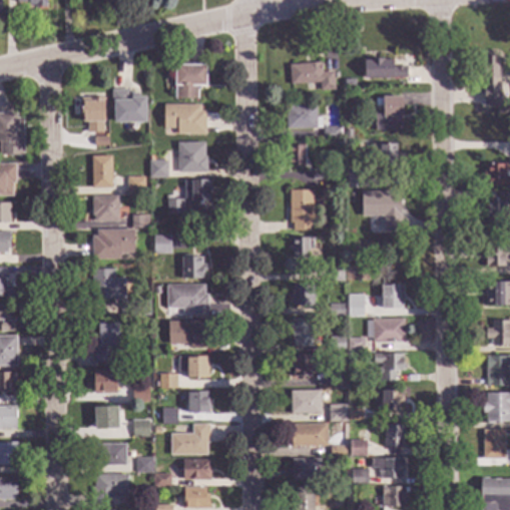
[(502,94),(484,95),(482,64),(476,64),(476,53),(500,52),(502,94)]
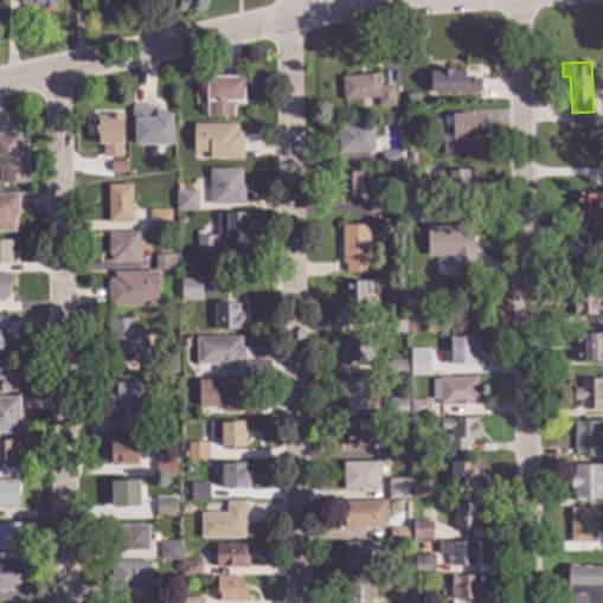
[(457,68),(467,68),(467,78),(485,77),(485,89),(432,91),(431,69),(440,69),(440,65),(457,65),(457,68)]
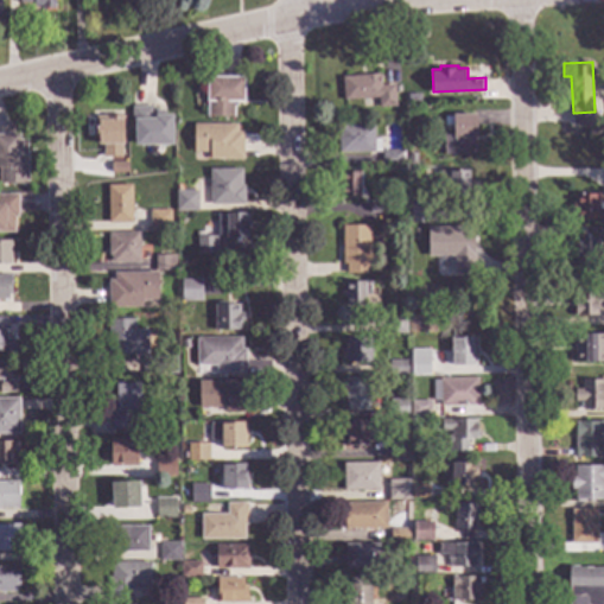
[(385,84),(398,83),(399,105),(381,105),(380,97),(344,99),(343,75),(383,72),(385,84)]
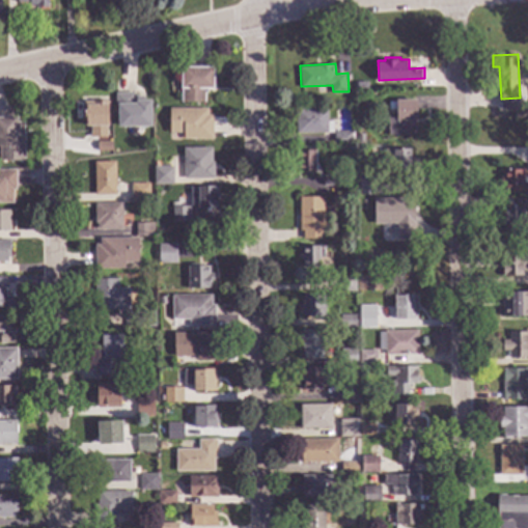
[(216,88),(210,88),(210,92),(206,92),(206,101),(182,101),(182,65),(216,65),(216,88)]
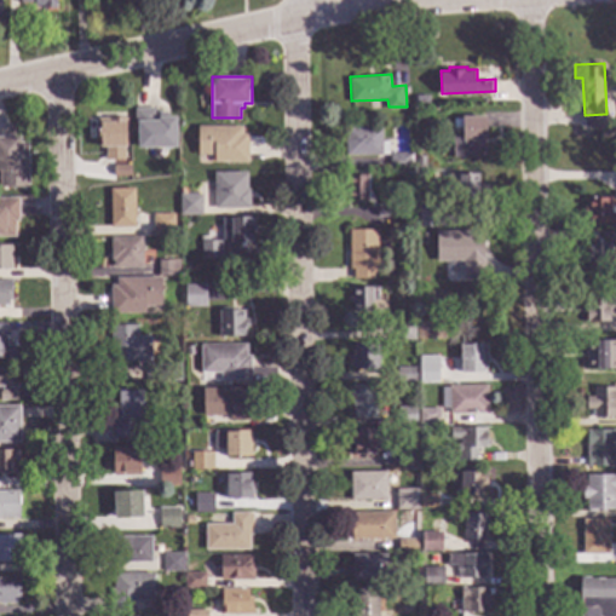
[(139,147),(179,145),(179,114),(161,114),(161,105),(139,105),(139,147)]
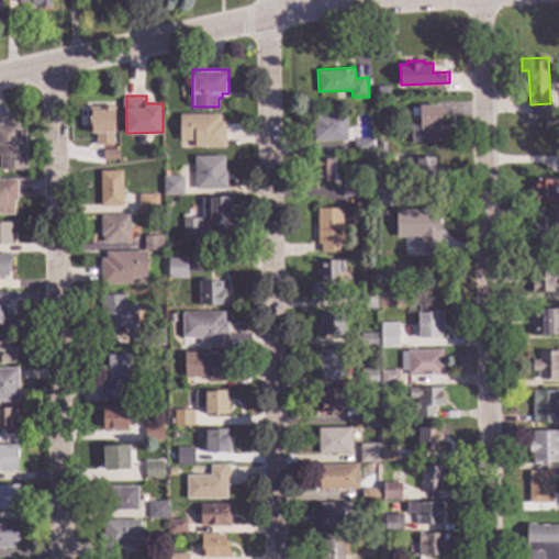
[(116,129),(114,129),(114,143),(97,143),(97,130),(90,130),(90,104),(116,104),(116,129)]
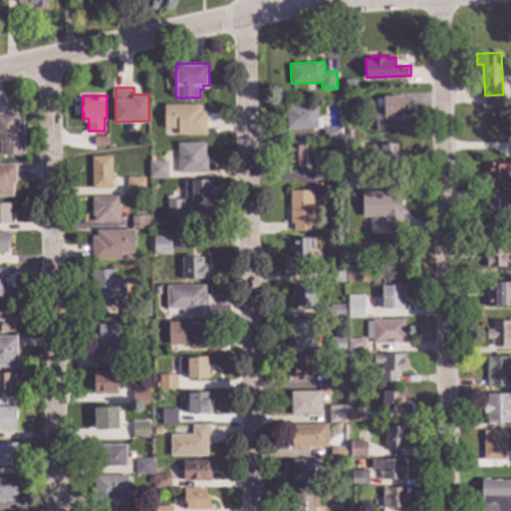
[(406,129),(377,130),(376,112),(386,112),(385,95),(405,95),(406,129)]
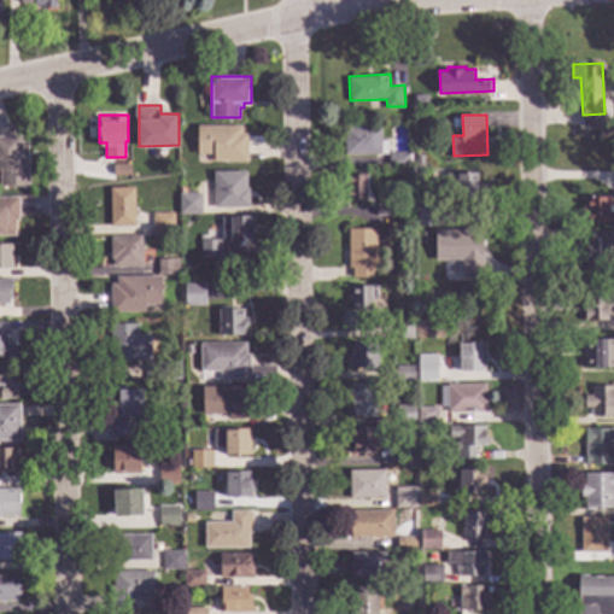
[(244,132),(250,132),(250,161),(215,161),(215,155),(198,155),(198,126),(244,126),(244,132)]
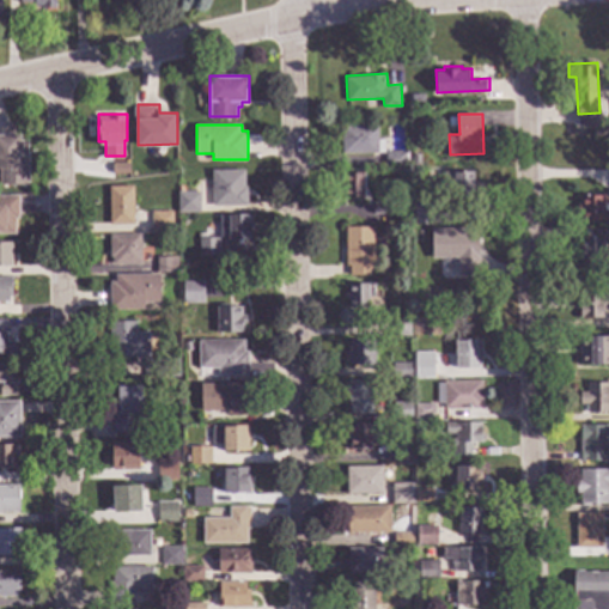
[(379,139),(387,139),(387,152),(342,152),(342,125),(379,125),(379,139)]
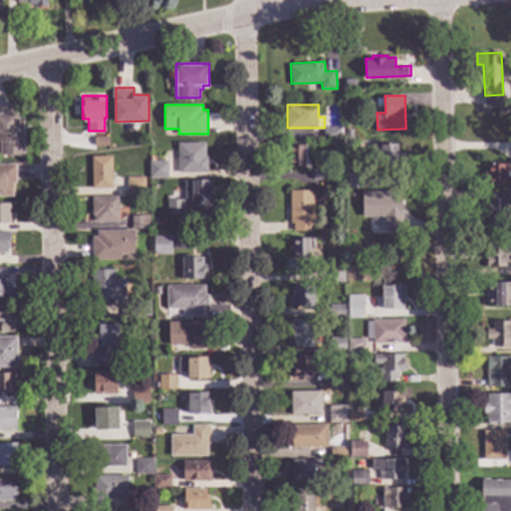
[(19,117),(25,117),(26,154),(1,155),(1,141),(0,141),(0,112),(19,112),(19,117)]
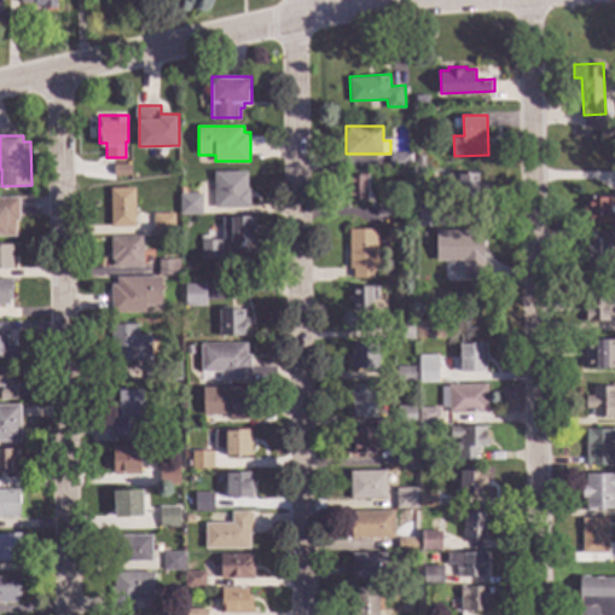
[(413,168),(392,168),(390,151),(413,151),(413,168)]
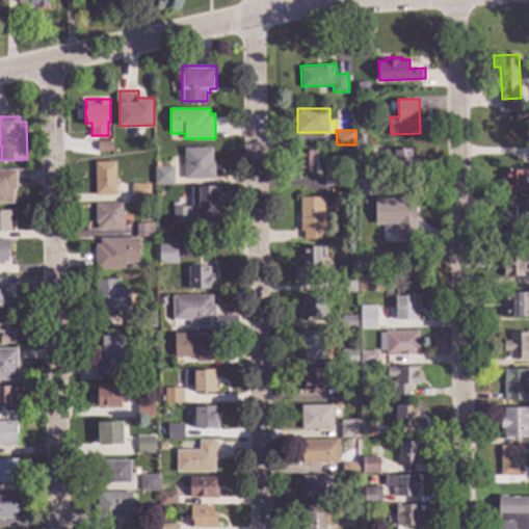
[(367,142),(358,142),(358,132),(366,132),(367,142)]
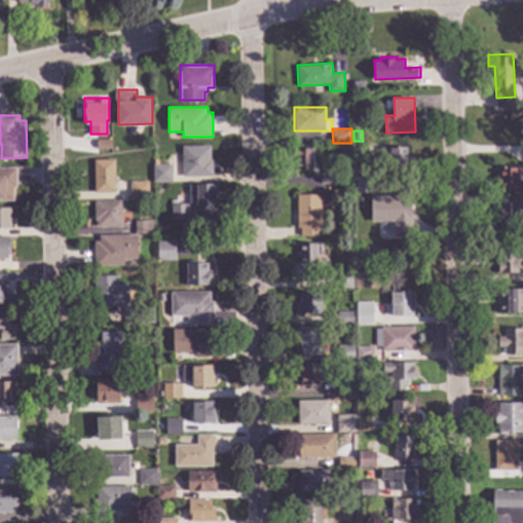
[(114,148),(97,149),(96,138),(114,137),(114,148)]
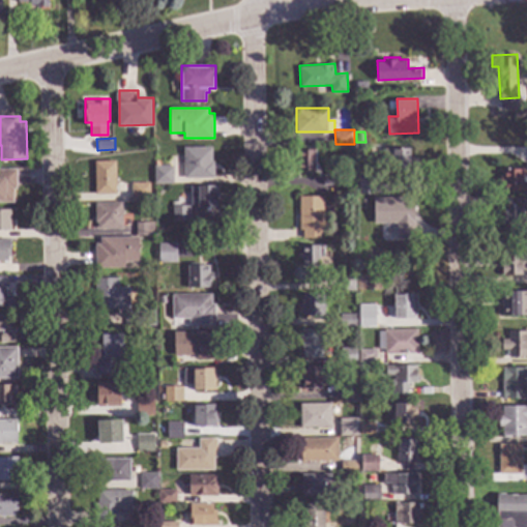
[(212,160),(215,159),(216,177),(184,178),(183,146),(212,145),(212,160)]
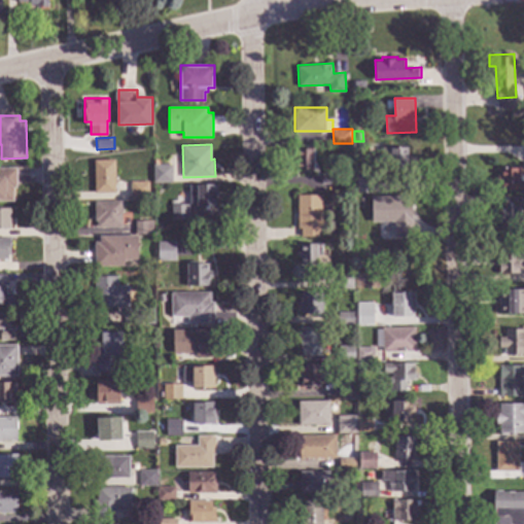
[(408,153),(413,153),(413,162),(409,162),(409,171),(391,171),(391,165),(381,165),(381,154),(383,154),(383,146),(408,146),(408,153)]
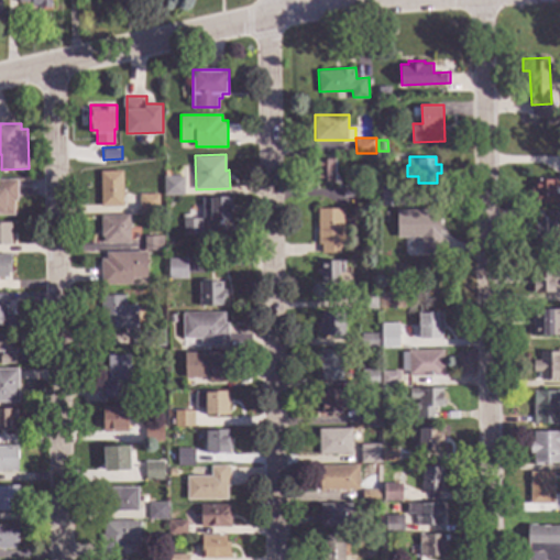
[(338,180),(317,182),(317,157),(337,157),(338,180)]
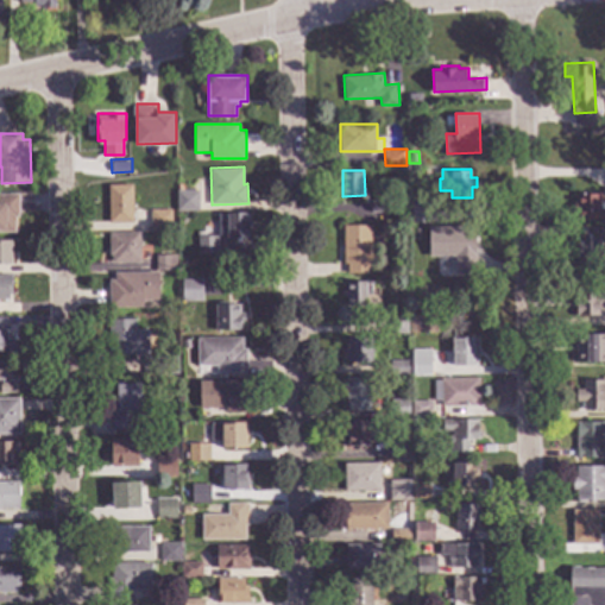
[(137,222),(111,222),(109,184),(136,184),(137,222)]
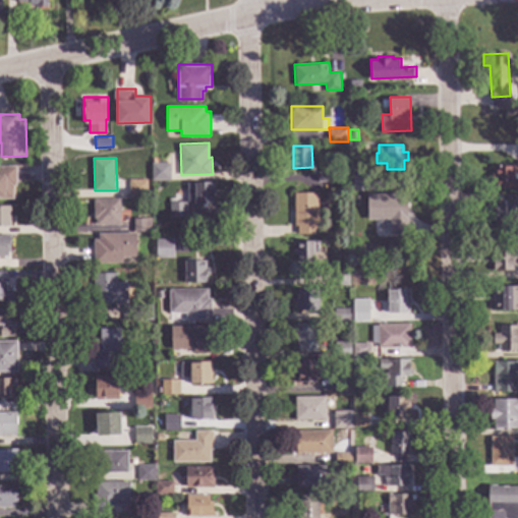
[(171,179),(153,179),(153,162),(171,161),(171,179)]
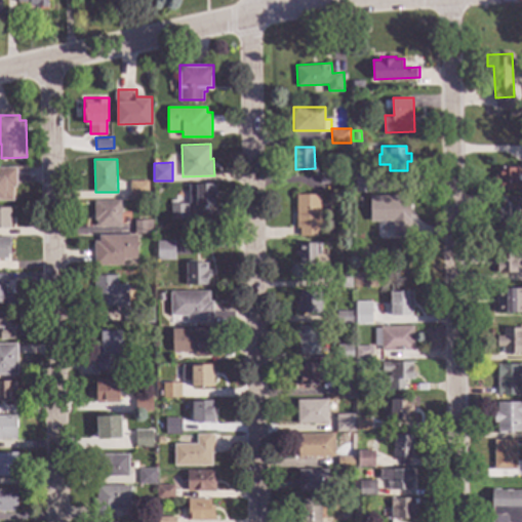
[(519,179),(521,179),(521,188),(498,189),(498,181),(495,182),(495,173),(497,173),(497,165),(519,165),(519,179)]
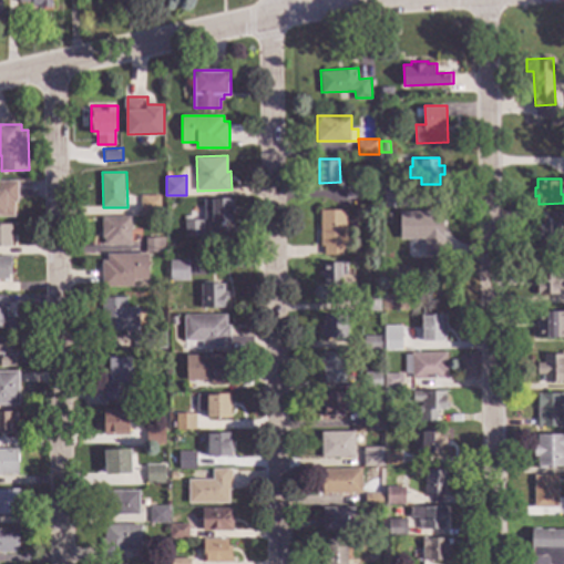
[(20,202),(16,202),(16,215),(0,215),(0,180),(19,180),(20,202)]
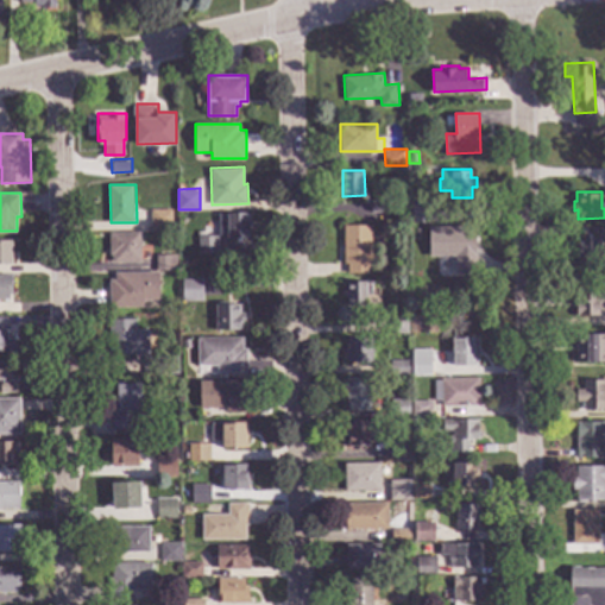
[(390,210),(372,210),(372,199),(390,199),(390,210)]
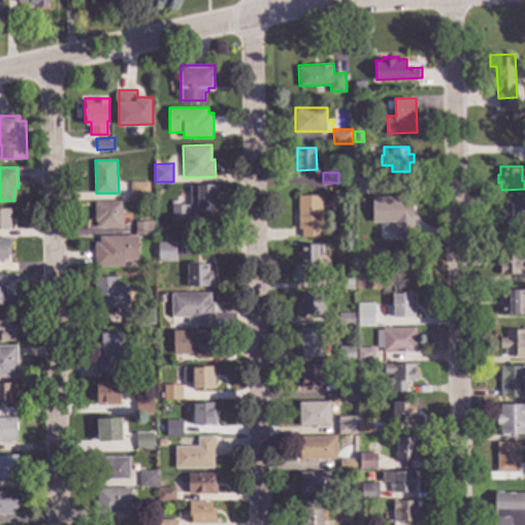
[(152,196),(131,197),(131,181),(151,181),(152,196)]
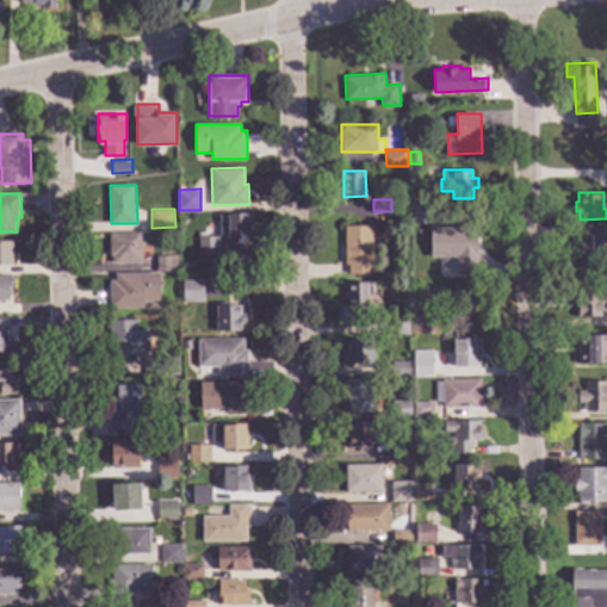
[(252,236),(221,236),(221,211),(251,211),(252,236)]
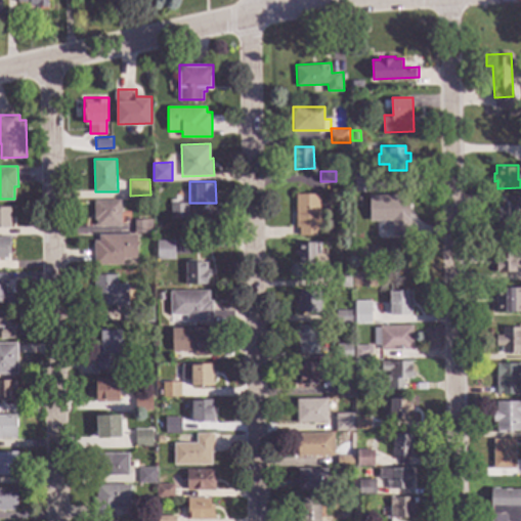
[(322,233),(300,234),(299,226),(297,226),(295,192),(320,191),(322,233)]
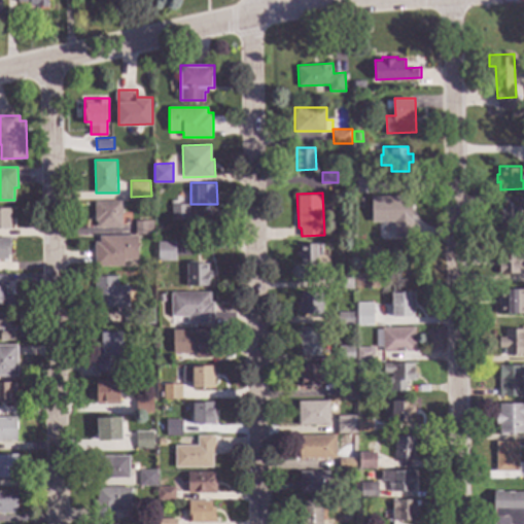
[(373,195),(374,220),(395,220),(396,237),(408,237),(407,220),(415,219),(414,195),(373,195)]
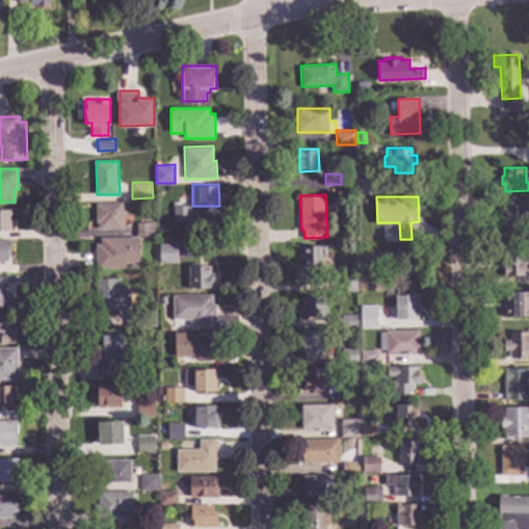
[(125,227),(100,228),(100,220),(97,221),(96,203),(124,202),(125,227)]
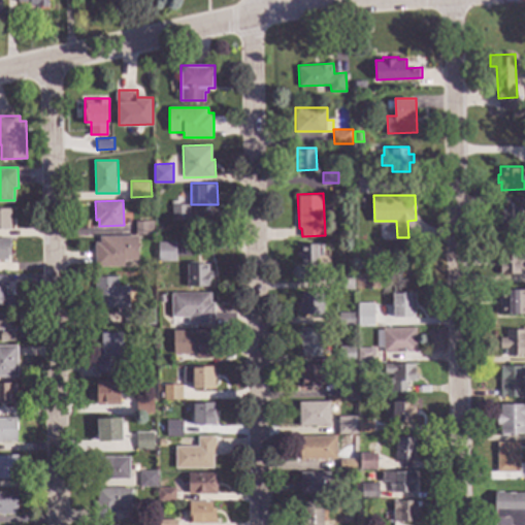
[(190,203),(190,220),(171,220),(171,203),(190,203)]
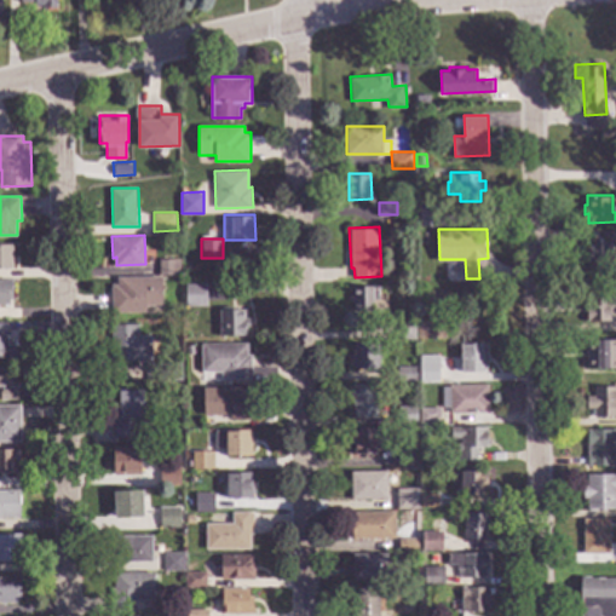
[(614,270),(589,270),(589,260),(585,260),(585,251),(589,251),(588,240),(612,239),(614,270)]
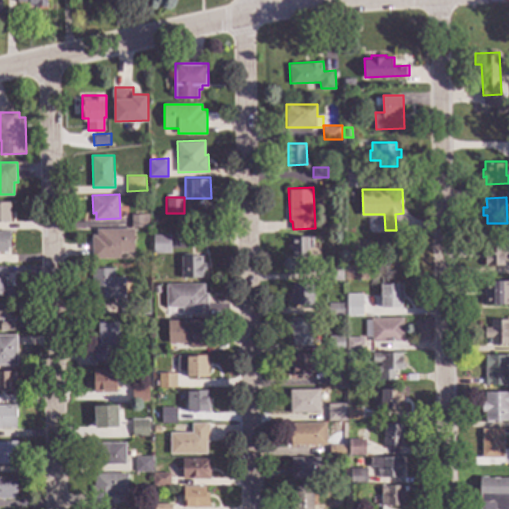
[(13,221),(0,221),(0,201),(13,201),(13,221)]
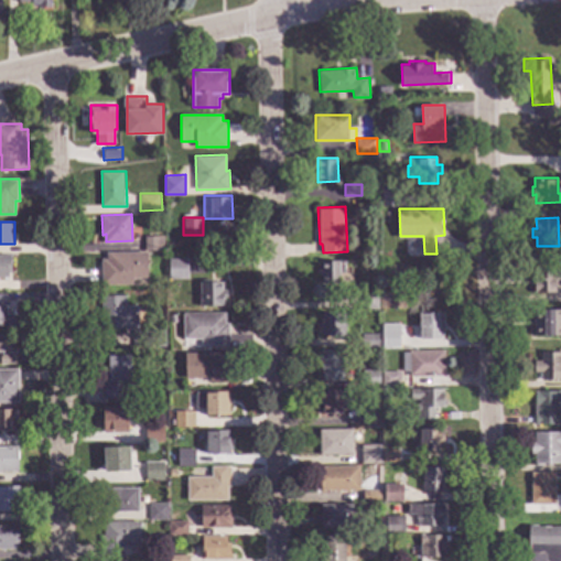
[(164,249),(144,250),(144,234),(163,234),(164,249)]
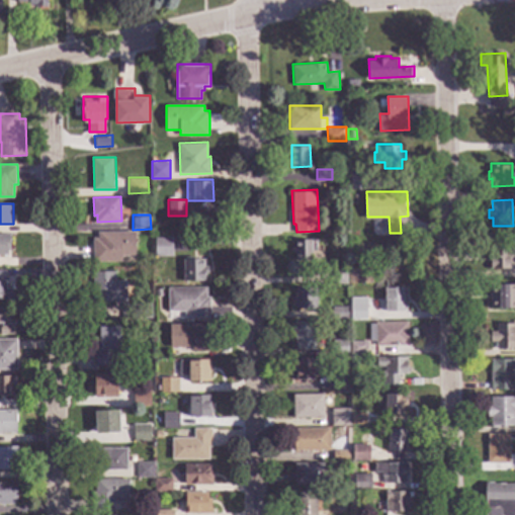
[(367,222),(373,222),(373,230),(367,230),(367,237),(350,237),(350,218),(360,218),(360,215),(367,215),(367,222)]
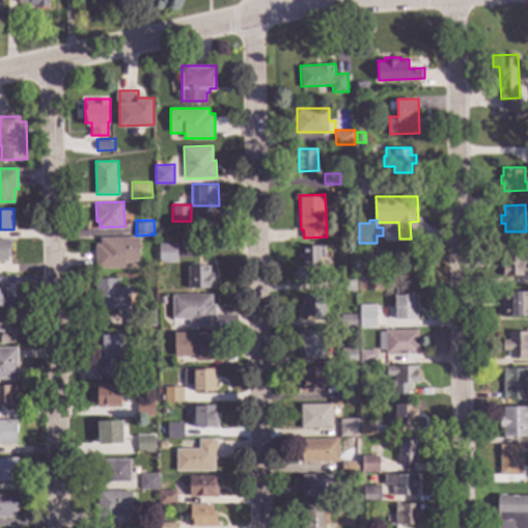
[(140,262),(126,262),(126,267),(96,268),(96,243),(103,243),(102,237),(139,237),(140,262)]
